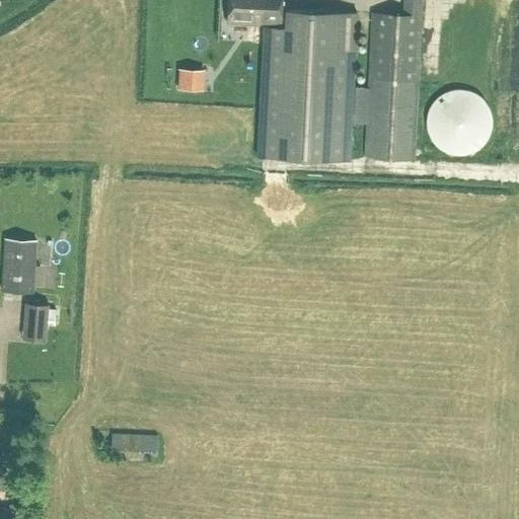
[(258,24),(258,22),(280,23),(280,0),(226,0),(225,22),(258,24)]
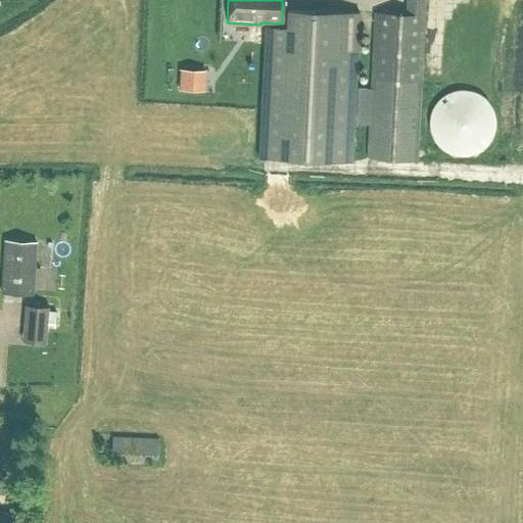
[(374,13),(370,86),(354,86),(359,12),(287,8),(286,28),(265,27),(257,156),(350,161),(352,122),(369,123),(367,157),(416,160),(424,0),(406,0),(406,14),(374,13)]
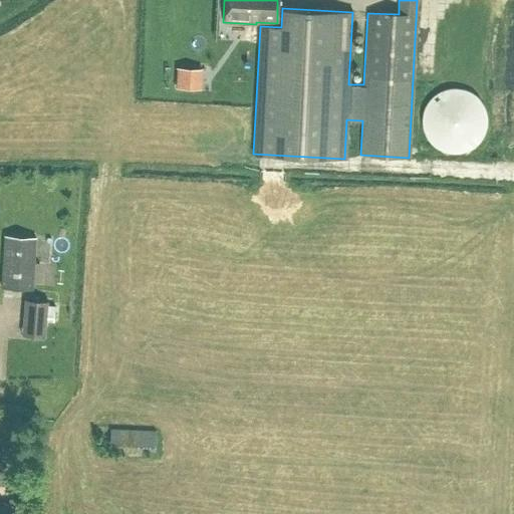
[(239,37),(238,47),(256,48),(257,38),(239,37)]
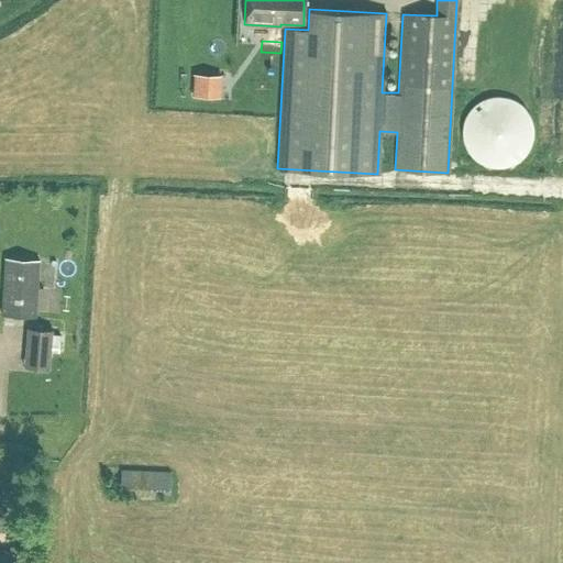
[(500,96),(496,96),(492,97),(488,97),(484,99),(478,101),(475,103),(472,107),(468,111),(466,114),(464,118),(463,121),(462,124),(462,130),(462,135),(463,139),(464,144),(466,148),(472,156),(476,159),(481,163),(484,164),(490,166),(499,167),(506,166),(511,165),(517,162),(520,158),(523,155),(527,152),(530,147),(532,138),(533,134),(533,131),(532,127),(532,123),(531,119),(529,116),(527,111),(523,107),(520,103),(516,100),(511,99),(504,97),(500,96)]
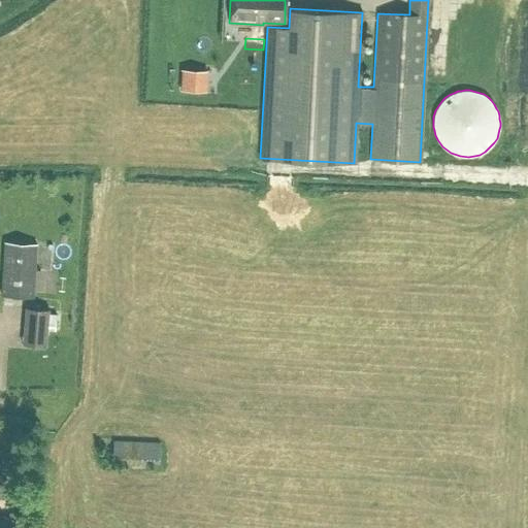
[(3,241),(0,296),(34,298),(37,243),(3,241)]
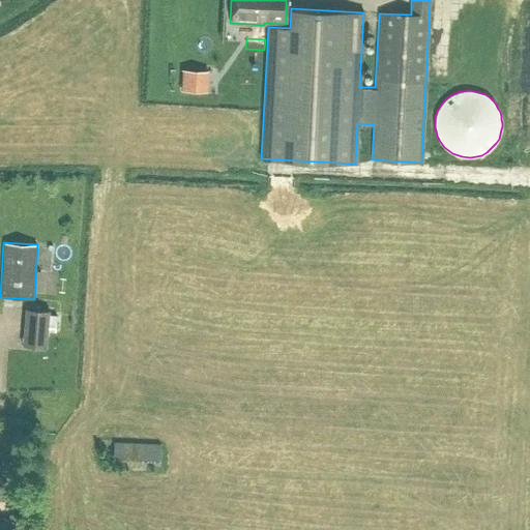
[(26,306),(25,315),(23,344),(46,346),(50,308),(26,306)]
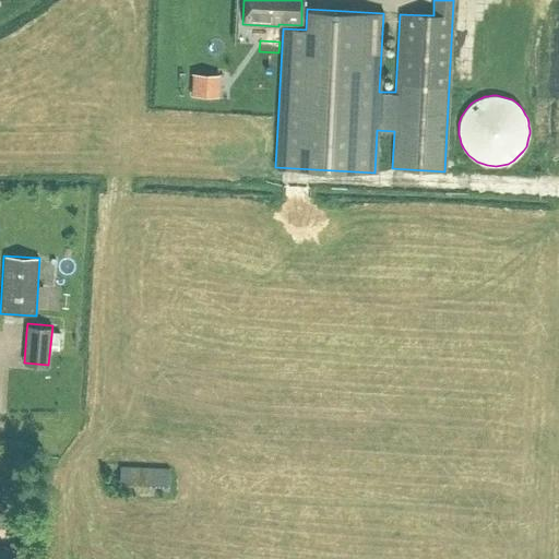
[(168,467),(119,465),(118,488),(168,489),(168,467)]
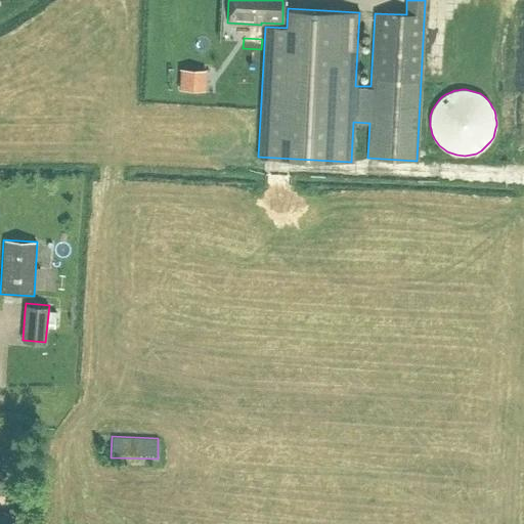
[(0,511),(0,523),(15,523),(16,512),(0,511)]
